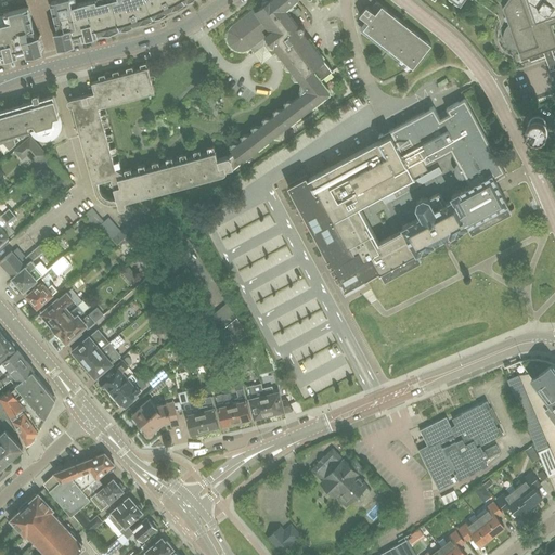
[(112,0),(54,0),(52,1),(59,29),(54,30),(59,48),(76,43),(75,41),(99,35),(118,29),(120,28),(112,0)]
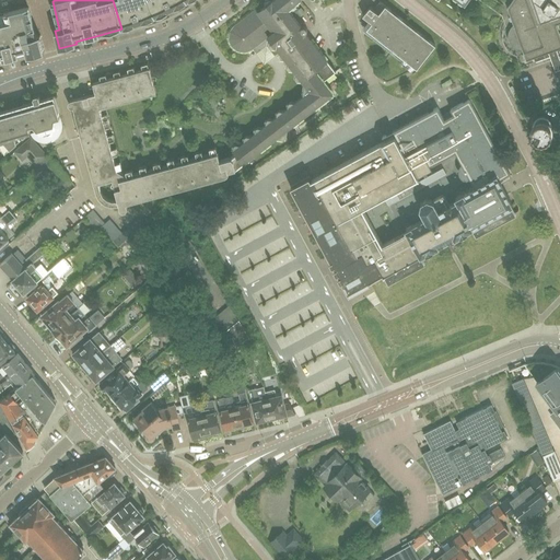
[(267,0),(234,26),(232,28),(231,31),(230,33),(230,35),(230,38),(230,41),(231,44),(232,46),(234,48),(236,49),(238,50),(242,51),(244,51),(246,51),(249,50),(252,49),(253,48),(268,36),(280,51),(280,56),(280,57),(283,58),(284,58),(289,63),(288,67),(289,68),(293,69),(296,73),(296,78),(298,79),(301,80),(305,84),(303,95),(294,102),(290,102),(289,103),(289,107),(283,111),(279,111),(278,111),(278,115),(272,119),(269,118),(267,119),(267,124),(261,127),(257,127),(256,128),(256,132),(251,136),(247,136),(245,137),(245,140),(240,144),(236,143),(234,146),(234,150),(236,153),(231,158),(220,160),(218,152),(218,151),(127,175),(120,172),(119,171),(117,170),(101,107),(156,93),(150,68),(93,83),(95,93),(72,100),(71,100),(70,101),(69,102),(69,103),(69,104),(69,105),(70,106),(71,107),(72,107),(73,107),(82,139),(94,185),(113,179),(120,208),(120,209),(121,210),(123,210),(124,210),(125,210),(126,210),(127,209),(127,208),(127,207),(127,206),(127,202),(225,176),(224,172),(236,168),(277,137),(283,138),(286,136),(287,129),(333,93),(323,81),(336,71),(305,33),(306,32),(306,31),(306,30),(306,28),(305,27),(304,26),(303,26),(302,26),(301,27),(287,10),(294,4),(298,0),(267,0)]
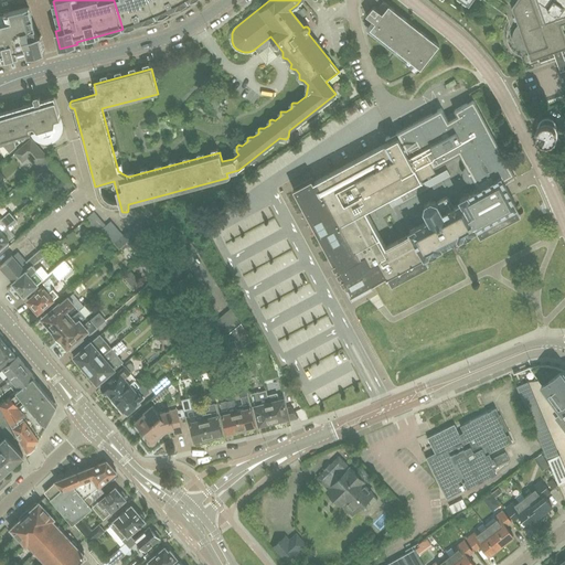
[(149,0),(114,0),(123,29),(137,25),(144,22),(156,18),(157,17),(149,0)]
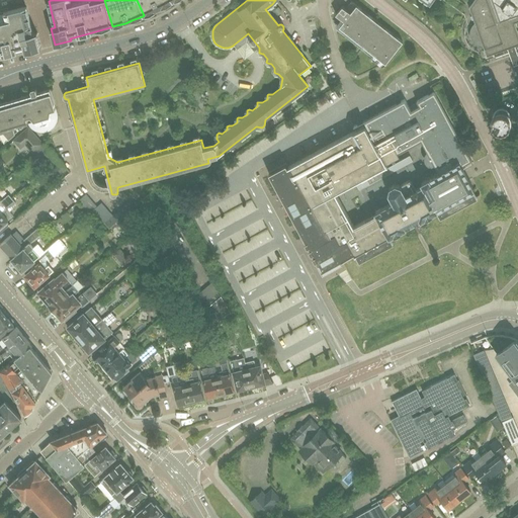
[(173,0),(137,0),(144,15),(156,10),(162,7),(172,2),(174,1),(173,0)]
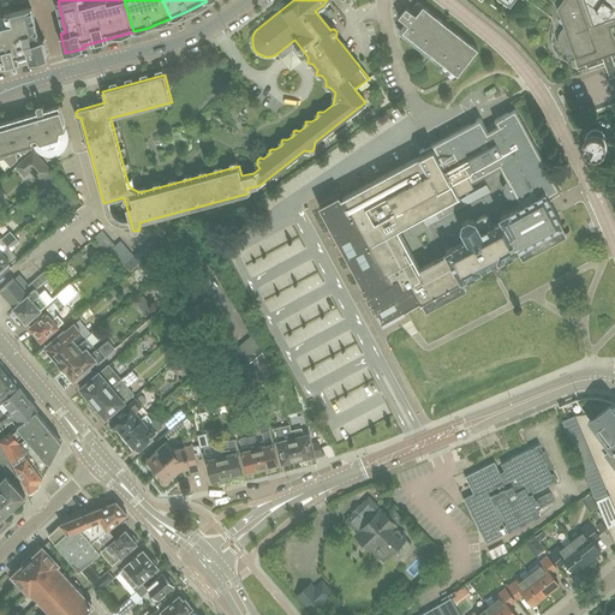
[(614,0),(502,0),(511,6),(514,0),(562,0),(557,9),(565,30),(562,34),(561,37),(561,42),(563,47),(566,49),(568,52),(573,53),(578,66),(586,64),(587,67),(603,61),(613,59),(611,54),(614,53),(614,39),(611,28),(614,25),(614,0)]
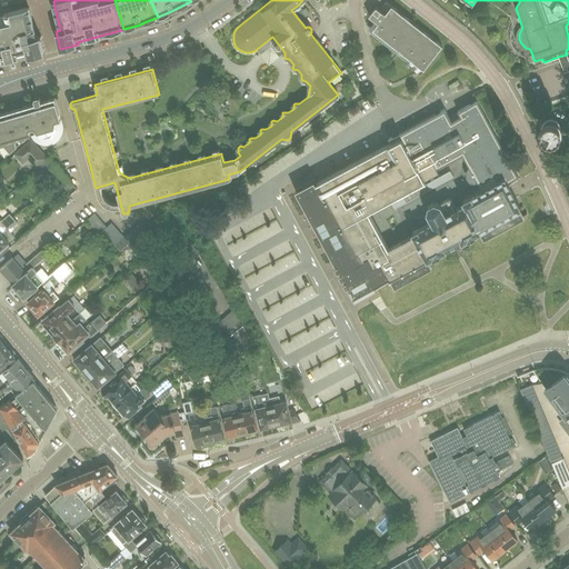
[(437,53),(442,46),(386,1),(380,9),(376,6),(369,16),(378,22),(372,29),(398,49),(423,69),(437,53)]
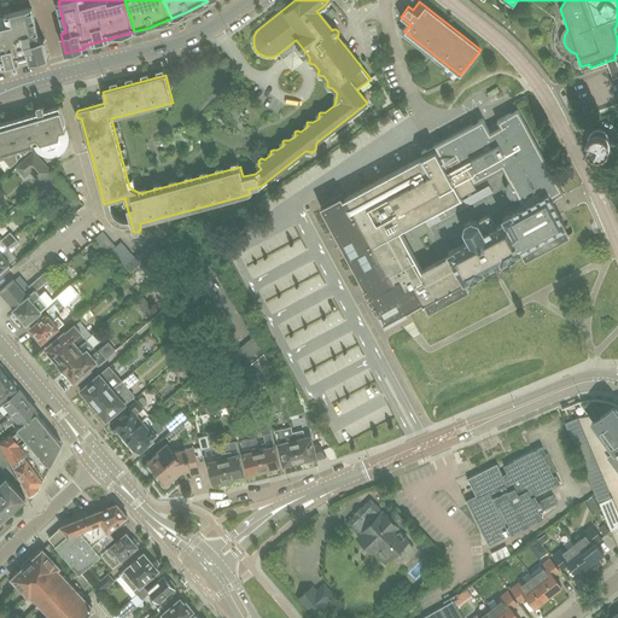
[(31,7),(5,15),(0,16),(0,65),(3,65),(4,66),(30,59),(30,62),(50,57),(45,39),(40,40),(31,7)]
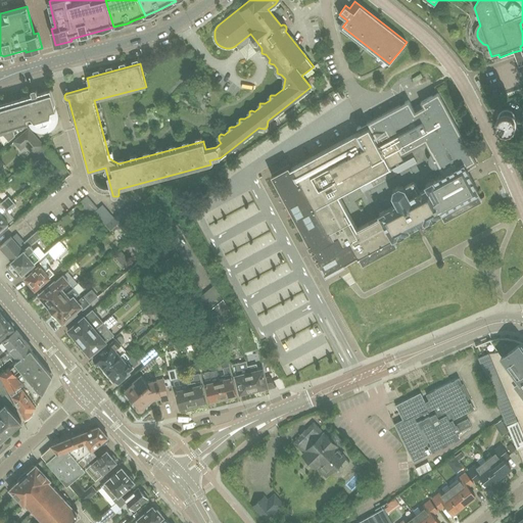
[(57,113),(50,90),(49,90),(38,93),(37,88),(32,90),(33,95),(20,98),(0,104),(0,138),(1,138),(0,134),(4,133),(9,139),(29,122),(28,117),(31,116),(36,123),(29,125),(30,128),(32,129),(34,131),(36,132),(38,133),(41,134),(43,134),(46,134),(48,133),(50,132),(52,130),(54,129),(56,127),(57,124),(58,122),(58,120),(58,116),(57,113)]
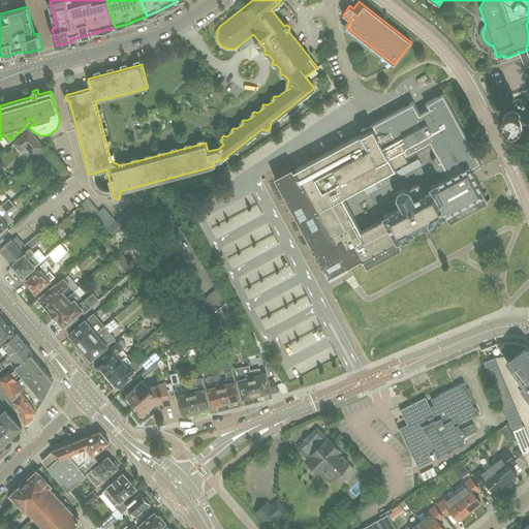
[(447,215),(447,216),(448,216),(486,195),(473,173),(484,167),(443,93),(442,94),(426,103),(429,109),(419,113),(413,101),(361,129),(363,133),(293,170),(292,168),(262,184),(316,284),(362,259),(363,260),(367,267),(401,248),(398,242),(403,239),(403,240),(409,236),(414,232),(422,228),(430,224),(435,221),(436,222),(438,220),(447,215)]
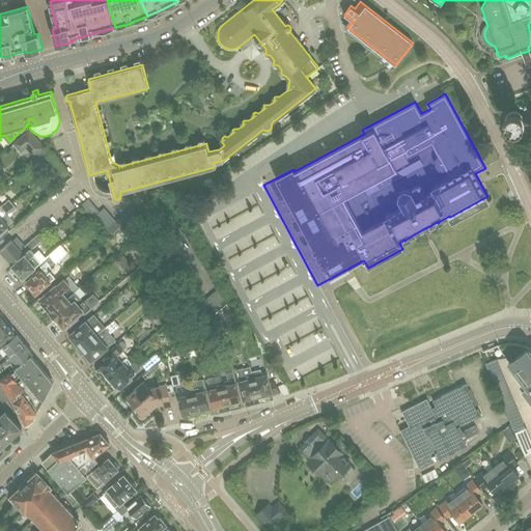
[(524,119),(524,118),(524,116),(523,114),(522,113),(521,111),(520,110),(518,110),(515,109),(513,109),(512,110),(510,110),(508,111),(507,113),(506,114),(506,116),(506,118),(506,119),(506,121),(507,123),(508,124),(510,126),(512,127),(513,127),(515,127),(518,127),(520,126),(521,124),(522,123),(523,121),(524,119)]
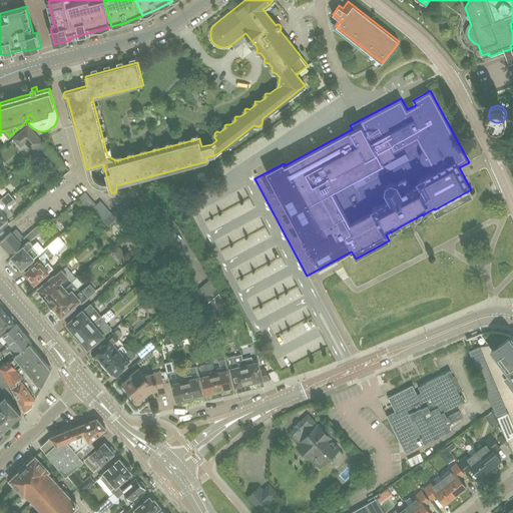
[(43,142),(28,126),(14,139),(20,146),(25,142),(33,151),(43,142)]
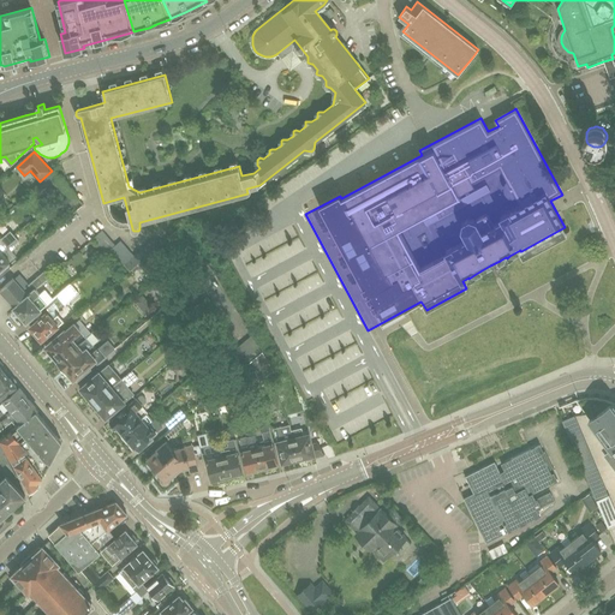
[(0,248),(15,236),(11,231),(5,236),(1,239),(0,237),(0,248)]
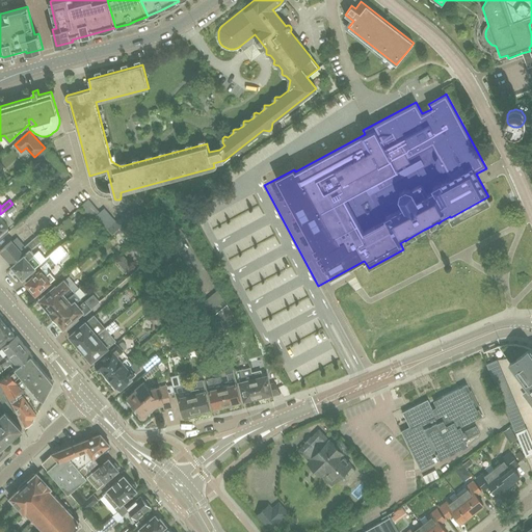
[(14,213),(12,211),(16,208),(12,204),(0,214),(0,233),(9,225),(14,221),(9,216),(14,213)]
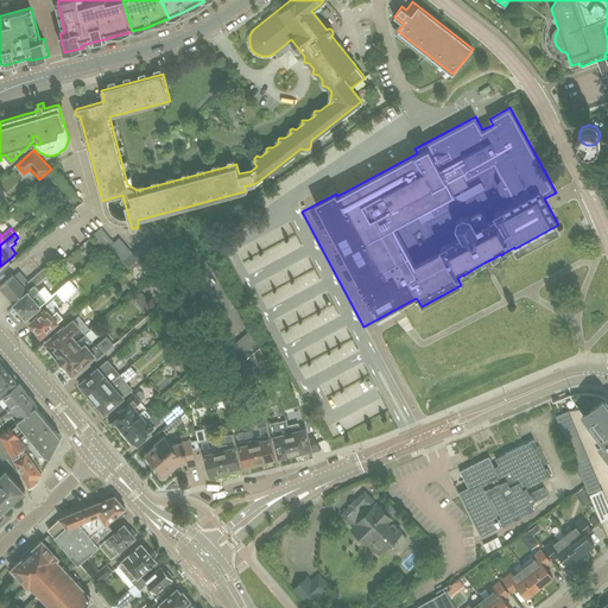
[(152,236),(124,261),(128,267),(158,242),(152,236)]
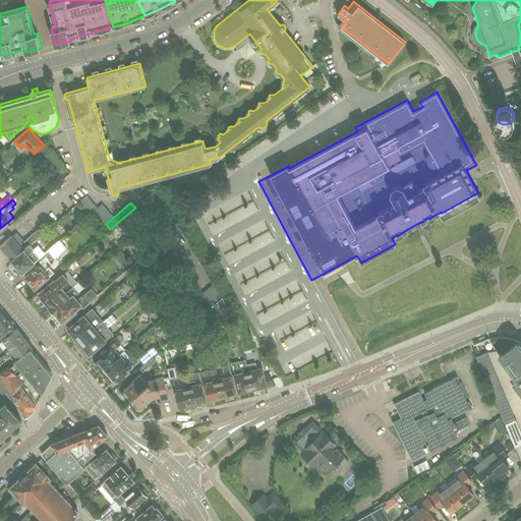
[(80,211),(75,215),(81,222),(87,218),(80,211)]
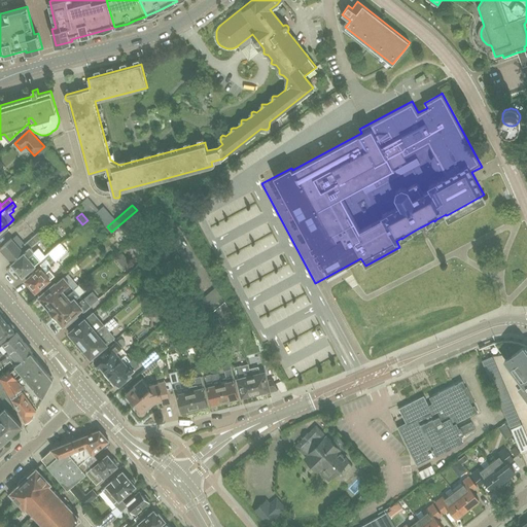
[(141,225),(132,215),(123,223),(132,233),(141,225)]
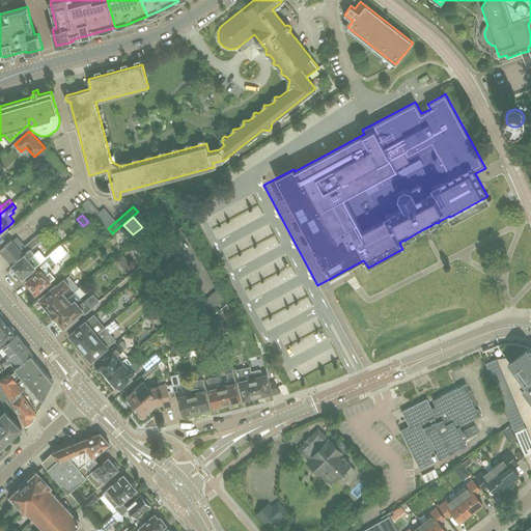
[(165,229),(172,242),(184,234),(176,222),(165,229)]
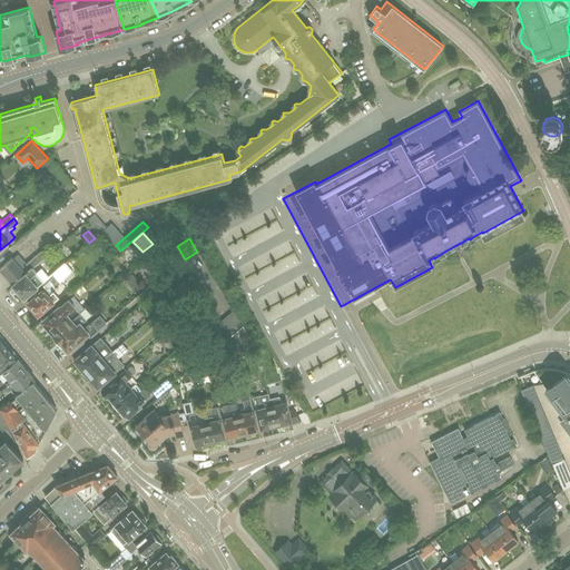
[(185,259),(177,246),(164,254),(172,267),(185,259)]
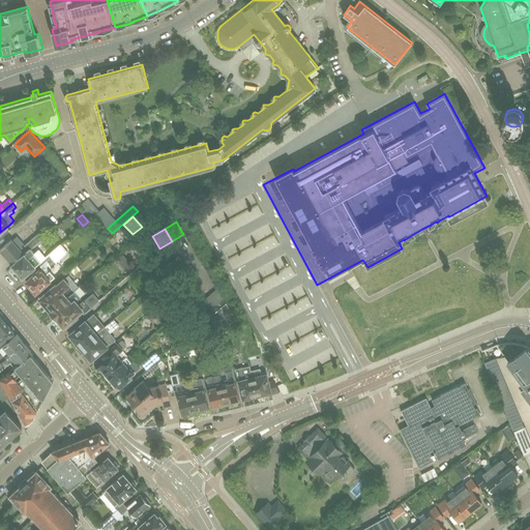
[(23,277),(36,266),(40,263),(33,254),(34,254),(31,249),(42,238),(41,236),(38,233),(25,245),(21,249),(25,255),(13,264),(12,265),(23,277)]
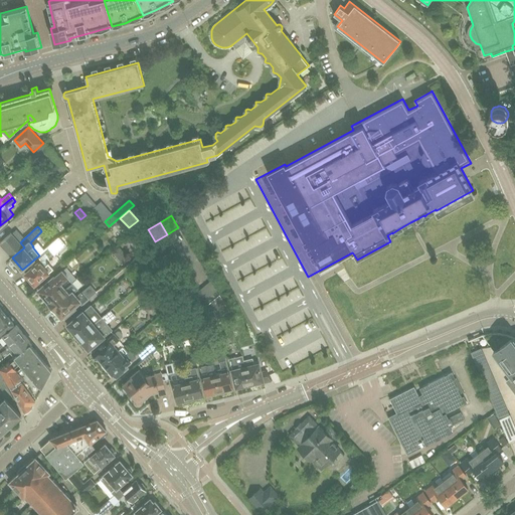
[(20,242),(24,238),(16,229),(12,233),(11,232),(0,242),(13,256),(24,247),(20,242)]
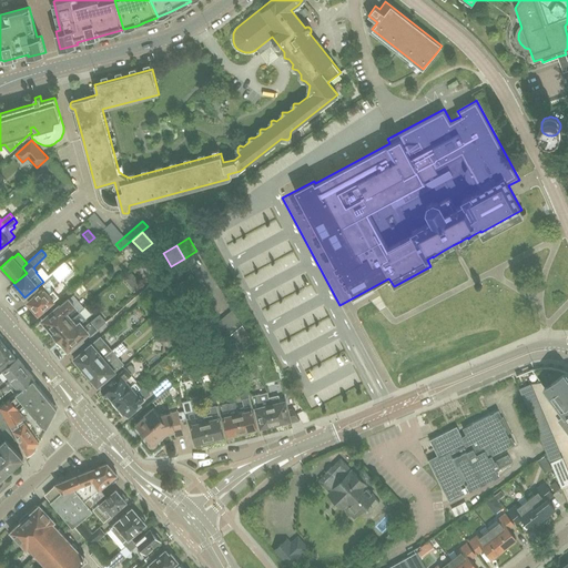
[(54,303),(54,302),(59,297),(50,287),(50,285),(50,284),(52,282),(51,281),(56,276),(58,280),(64,274),(63,273),(69,267),(66,262),(43,282),(39,285),(42,288),(28,302),(33,307),(32,310),(37,314),(38,313),(39,314),(49,306),(51,306),(54,303)]
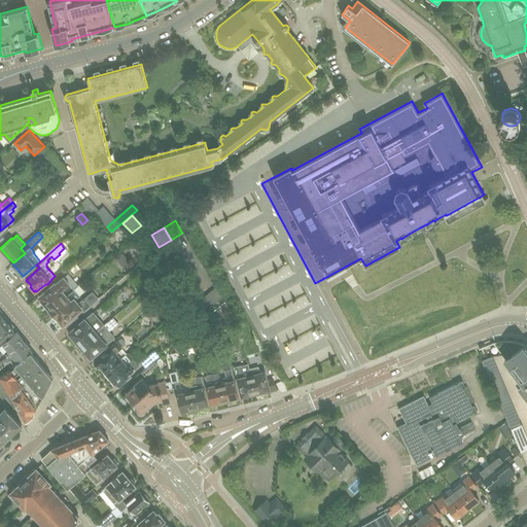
[(121,250),(115,255),(121,262),(128,257),(121,250)]
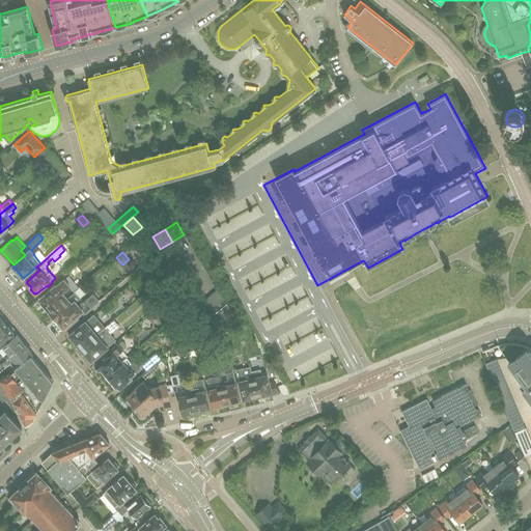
[(176,278),(187,269),(179,256),(168,266),(161,272),(156,268),(147,269),(161,279),(162,280),(172,272),(176,278)]
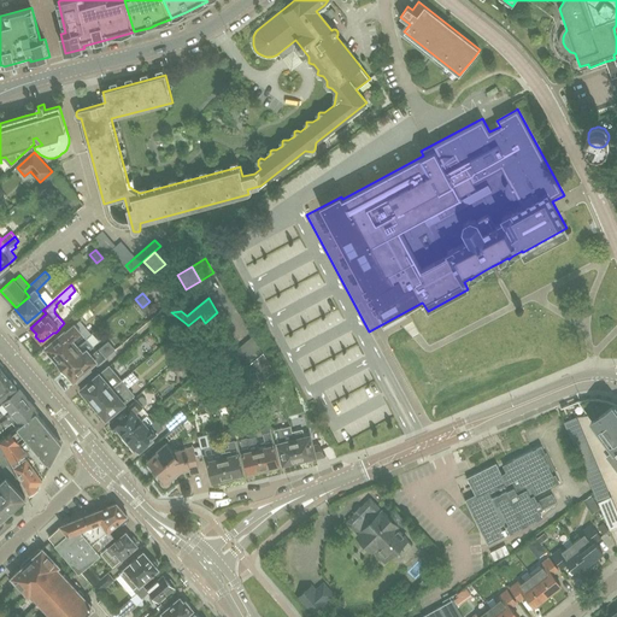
[(205,323),(210,333),(223,322),(217,312),(205,323)]
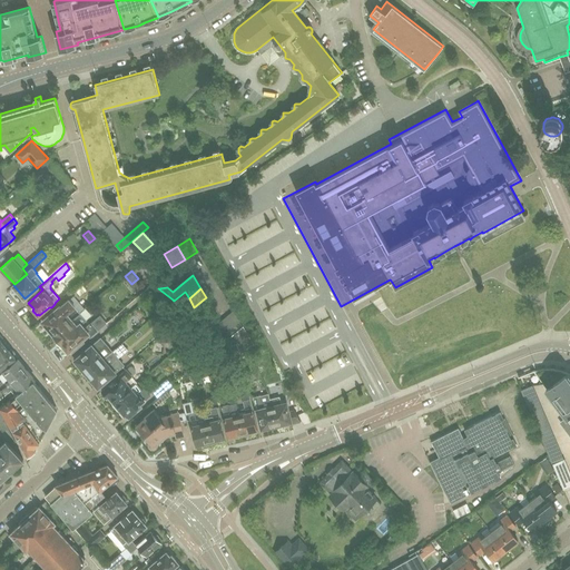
[(178,307),(189,298),(185,292),(174,301),(178,307)]
